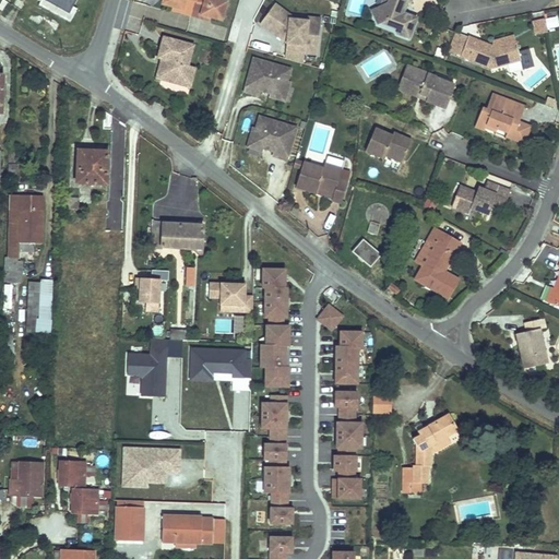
[(76,0),(42,0),(39,6),(69,22),(76,8),(74,7),(76,0)]
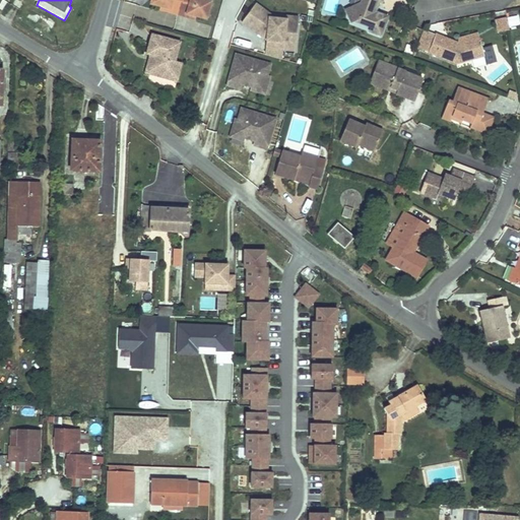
[(151,0),(151,1),(164,5),(170,6),(171,3),(188,7),(187,11),(194,13),(206,16),(210,0),(151,0)]
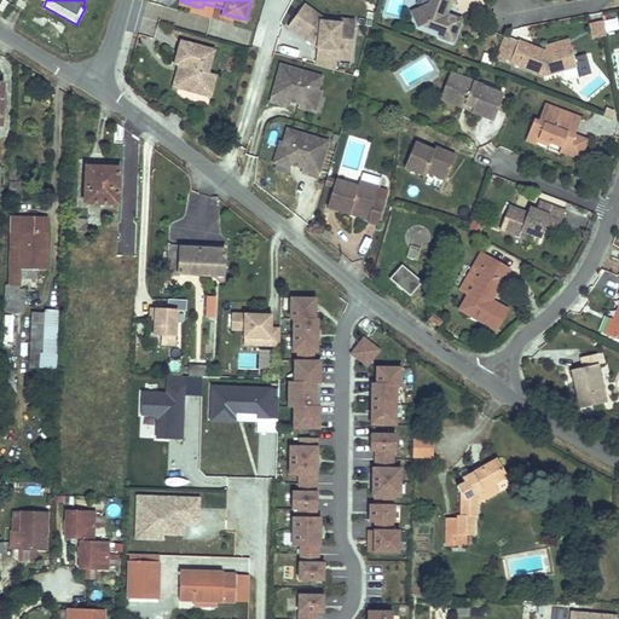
[(300,19),(306,11),(317,19),(323,15),(301,0),(300,0),(291,13),(300,19)]
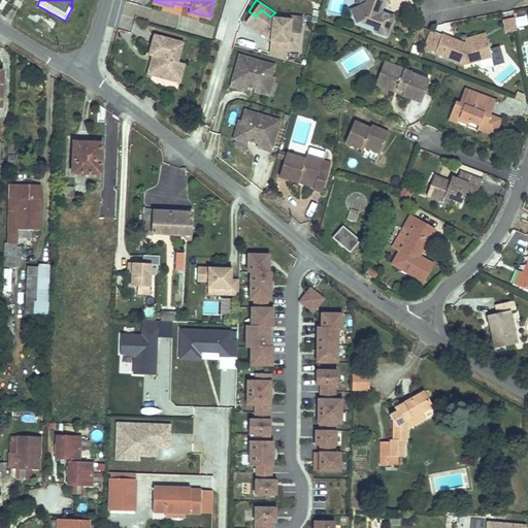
[(362,0),(362,1),(357,3),(349,6),(353,20),(365,14),(370,28),(383,33),(390,14),(385,12),(380,10),(377,5),(378,0),(362,0)]
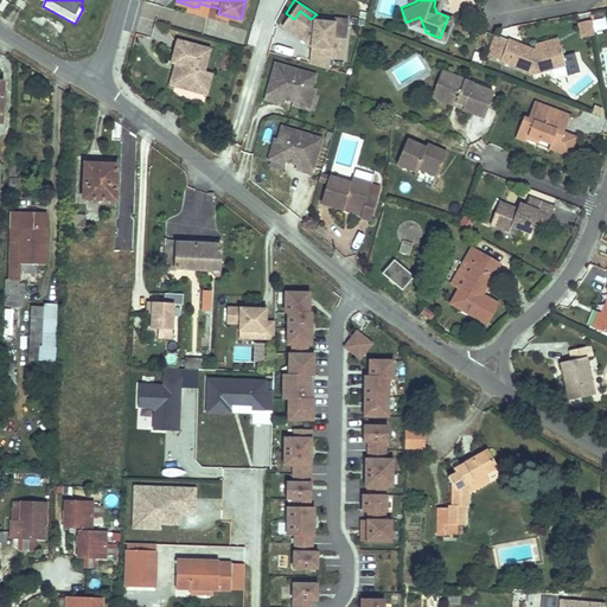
[(191,6),(190,10),(225,19),(227,16),(218,13),(219,8),(199,4),(198,7),(191,6)]
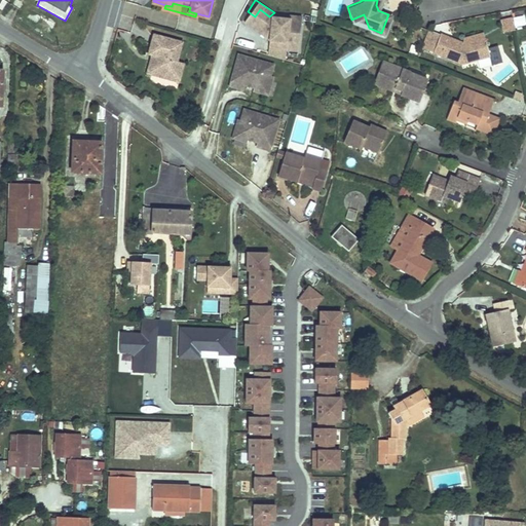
[(290,33),(291,17),(269,16),(260,9),(255,16),(248,11),(243,19),(263,32),(264,31),(269,34),(269,36),(269,57),(285,58),(286,50),(298,50),(300,33),(290,33)]
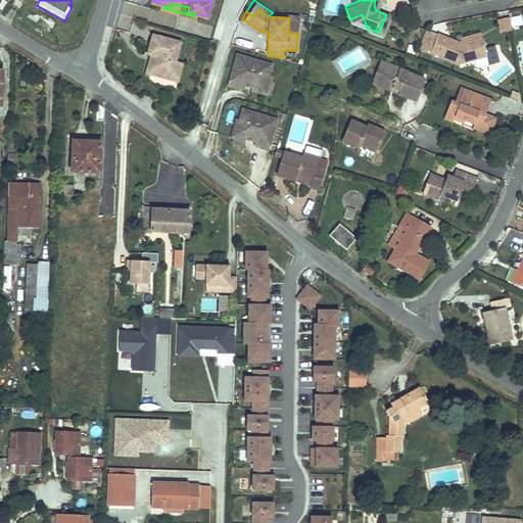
[(298,33),(298,14),(289,14),(289,17),(288,33),(298,33)]
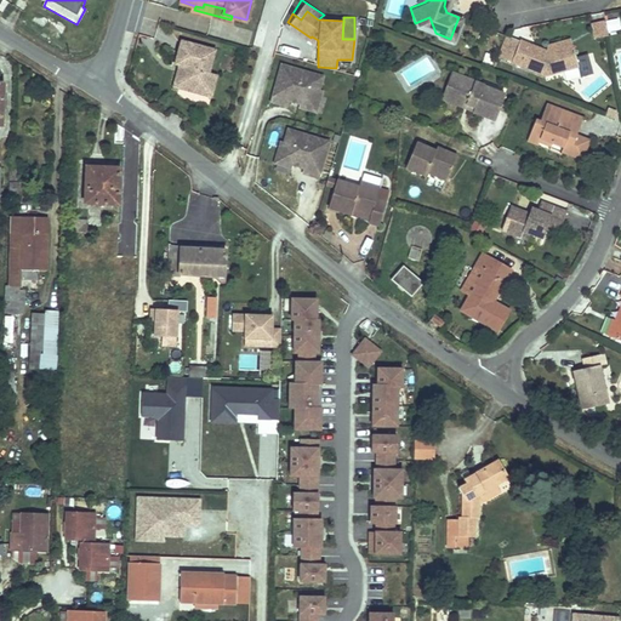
[(609,30),(620,28),(617,17),(607,20),(609,30)]
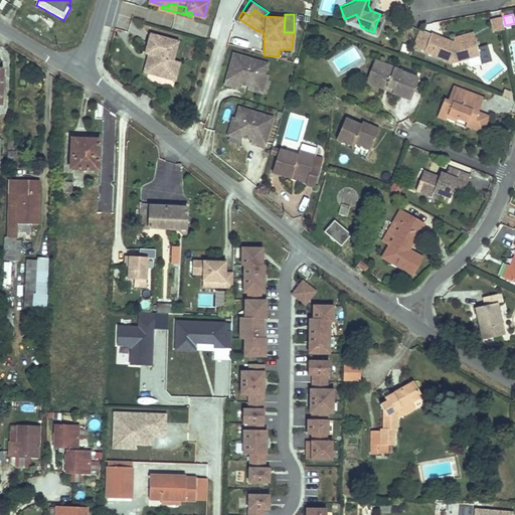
[(490,18),(493,32),(505,30),(502,16),(490,18)]
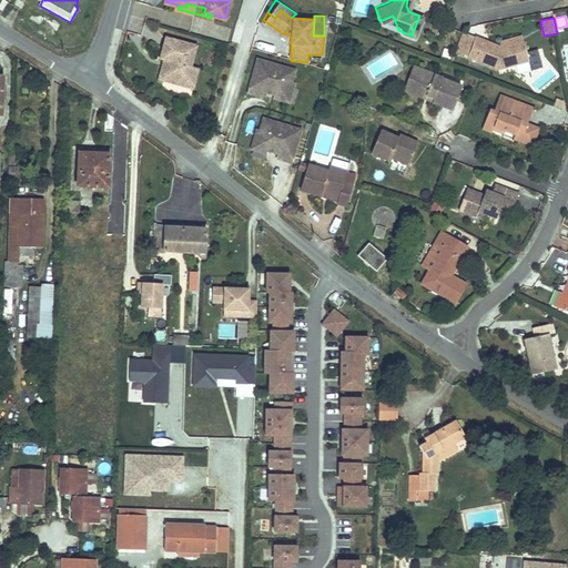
[(234,22),(230,40),(239,42),(244,24),(234,22)]
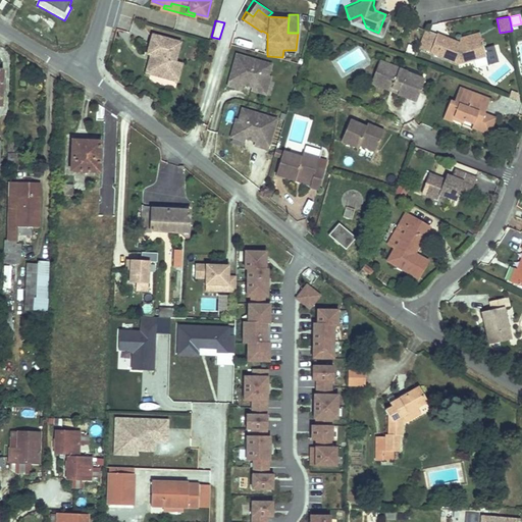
[(430,53),(437,35),(426,31),(420,49),(430,53)]
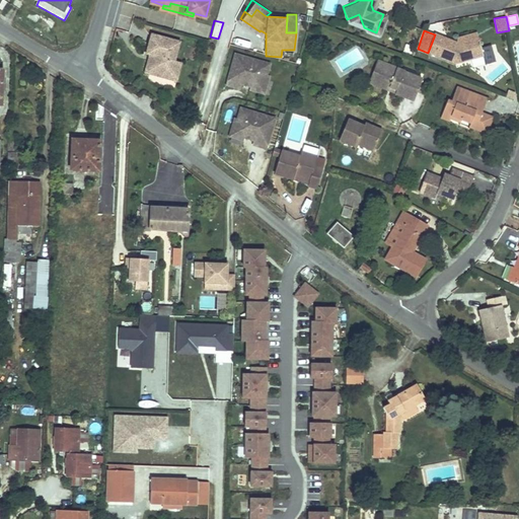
[(173,60),(178,42),(150,33),(145,53),(149,54),(151,55),(149,60),(147,59),(144,72),(168,78),(173,60)]
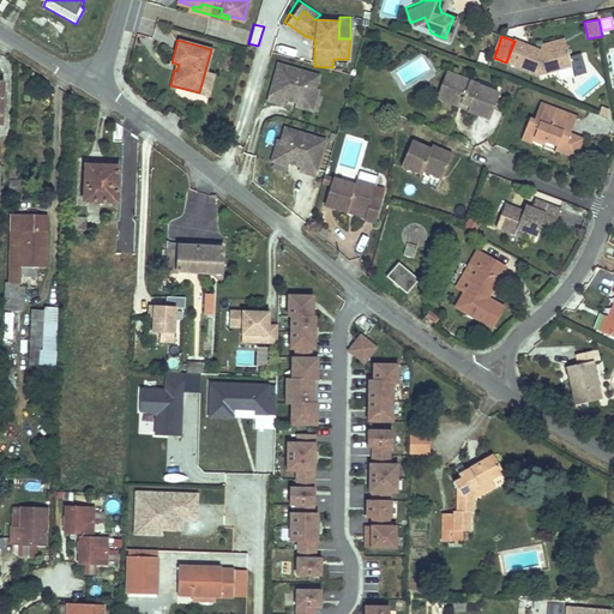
[(566,46),(543,52),(515,41),(506,62),(545,76),(572,70),(569,56),(566,46)]
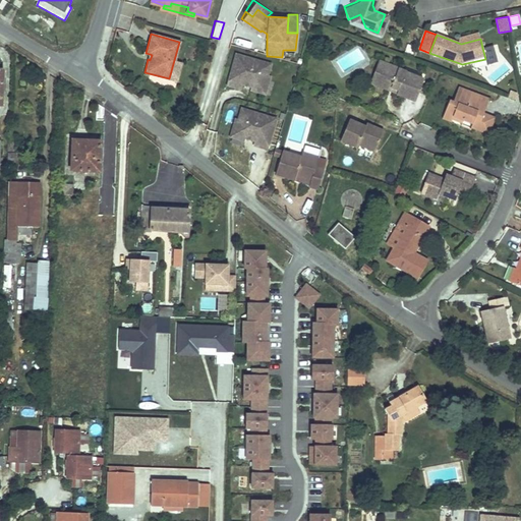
[(461,44),(480,39),(479,36),(460,40),(461,44)]
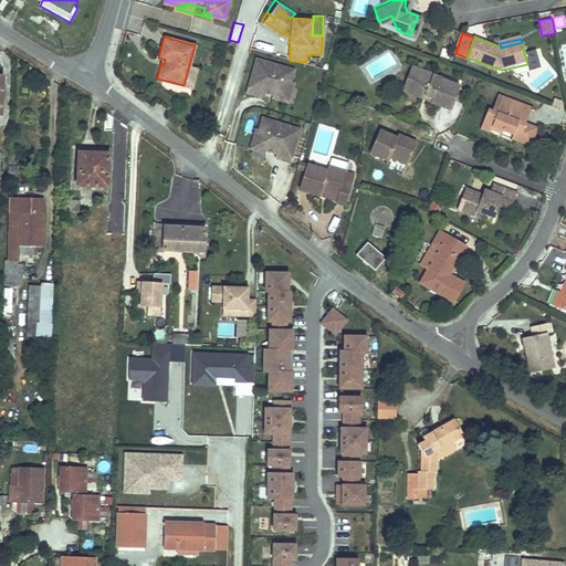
[(537,50),(524,52),(527,64),(528,70),(541,67),(537,50)]
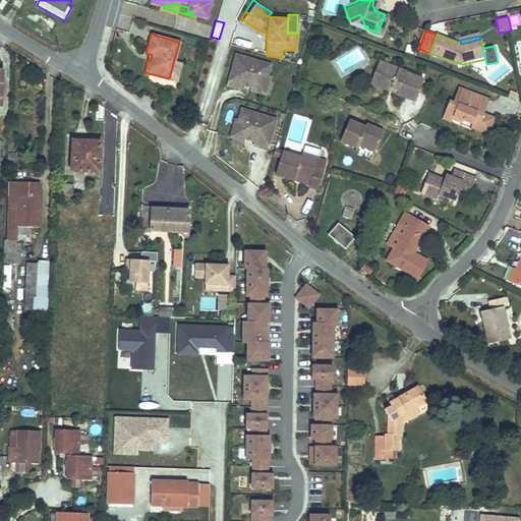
[(262,87),(266,70),(268,60),(233,51),(225,81),(238,84),(239,80),(242,81),(243,77),(249,78),(248,82),(262,87)]
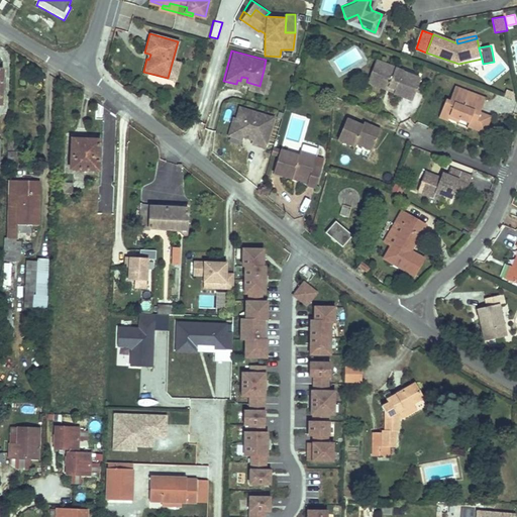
[(173,60),(168,78),(175,80),(180,62),(173,60)]
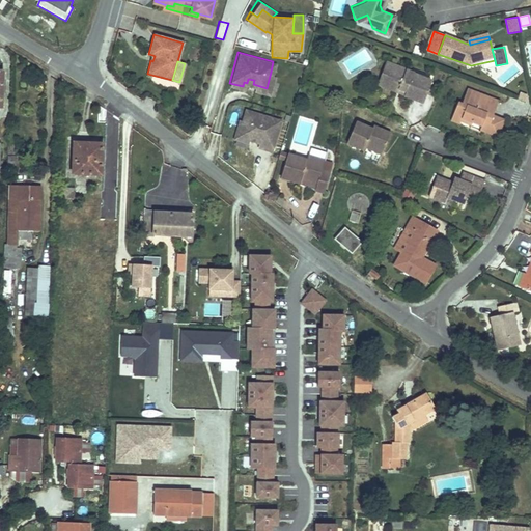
[(393,74),(396,65),(388,61),(384,71),(378,86),(403,95),(404,93),(384,85),(389,72),(393,74)]
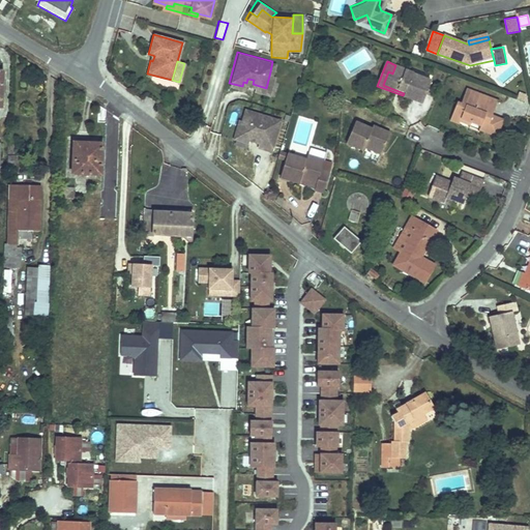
[(421,104),(431,81),(414,74),(414,72),(395,65),(392,74),(388,71),(383,85),(404,93),(403,95),(403,96),(421,104)]
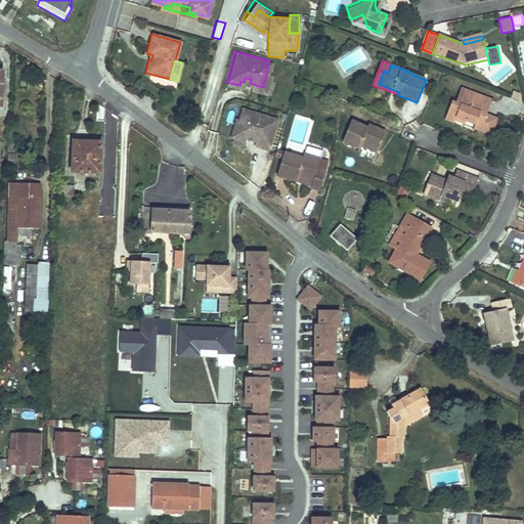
[(266,87),(269,72),(267,71),(263,87),(250,83),(249,86),(265,90),(266,87)]
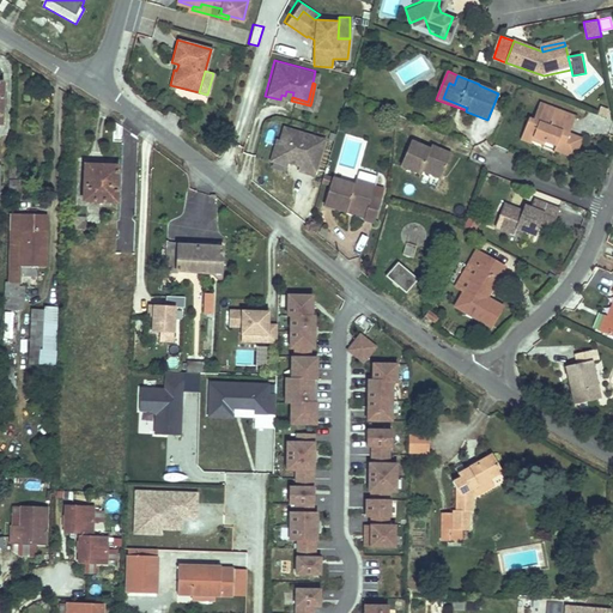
[(556,109),(540,103),(538,109),(554,116),(556,109)]
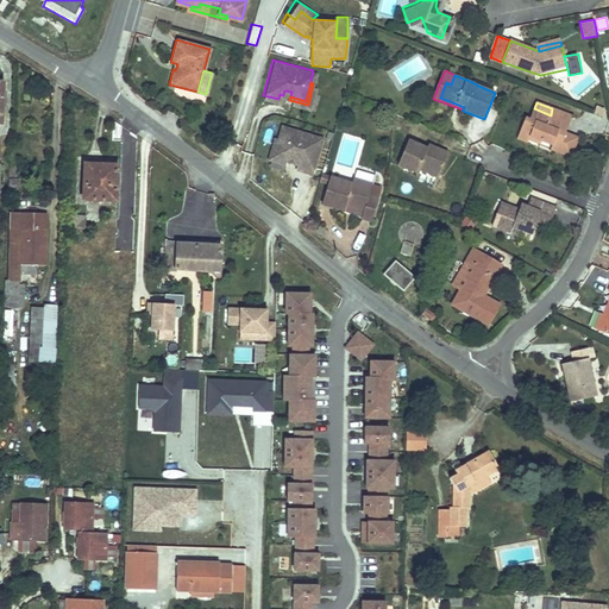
[(606,108),(596,105),(594,114),(603,117),(606,108)]
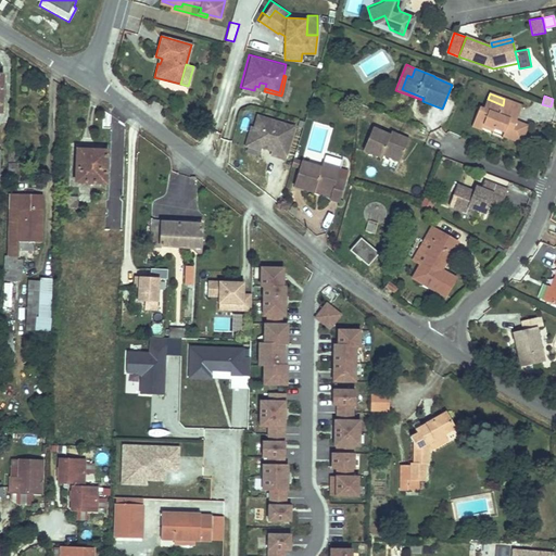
[(517,122),(522,106),(504,99),(503,105),(488,99),(484,110),(479,108),(471,126),(481,130),(482,127),(493,130),(493,129),(503,133),(502,135),(516,140),(519,129),(515,127),(517,122)]
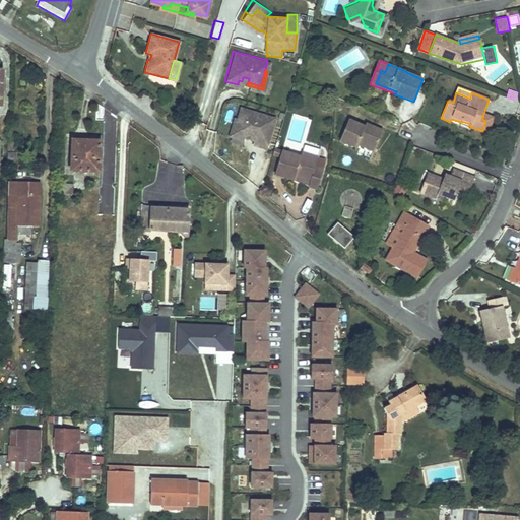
[(238,105),(235,115),(230,131),(243,134),(244,130),(250,132),(249,136),(252,137),(250,141),(263,145),(272,115),(238,105)]
